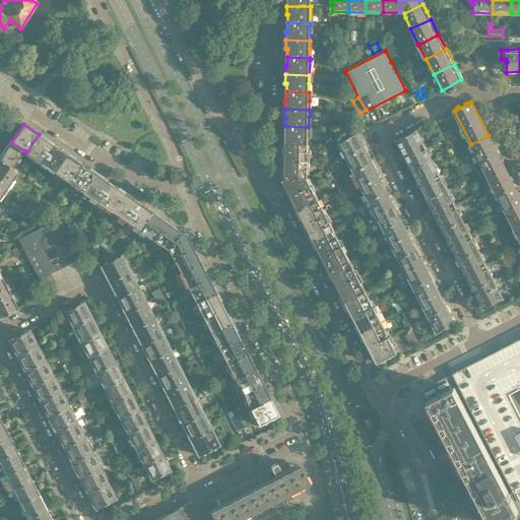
[(308,144),(308,136),(308,127),(285,126),(285,135),(283,135),(283,144),(308,144)]
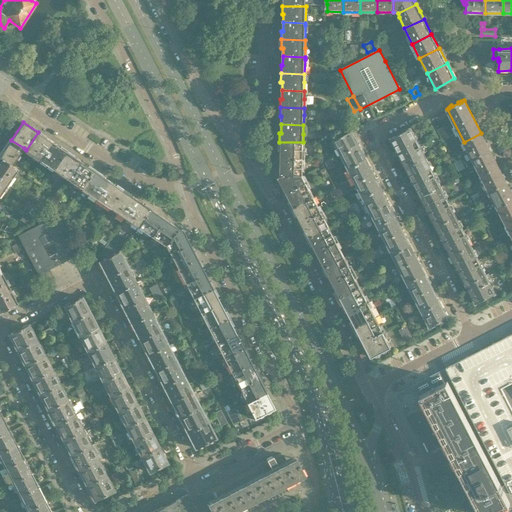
[(410,128),(391,138),(398,153),(418,143),(410,128)]
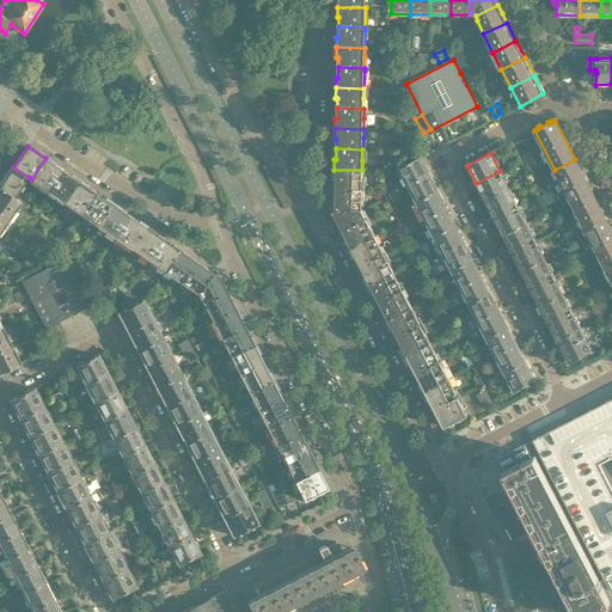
[(429,175),(421,157),(399,167),(408,185),(429,175)]
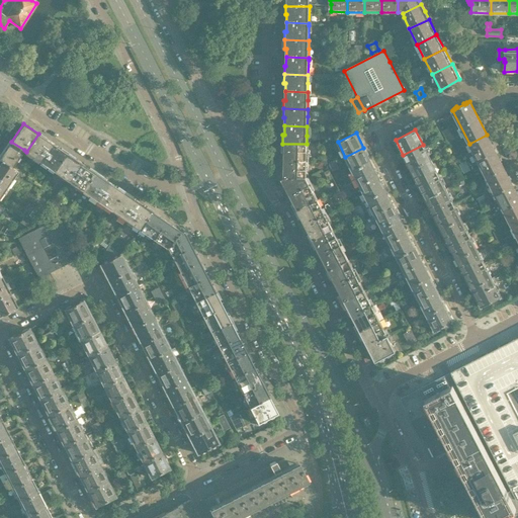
[(52,144),(38,134),(26,152),(39,161),(52,144)]
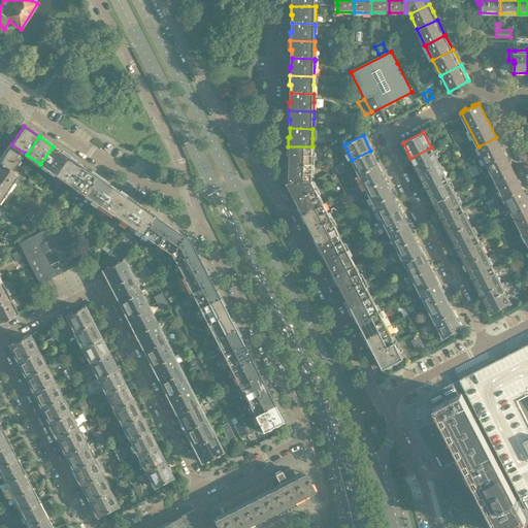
[(514,171),(500,145),(496,137),(479,146),(496,180),(514,171)]
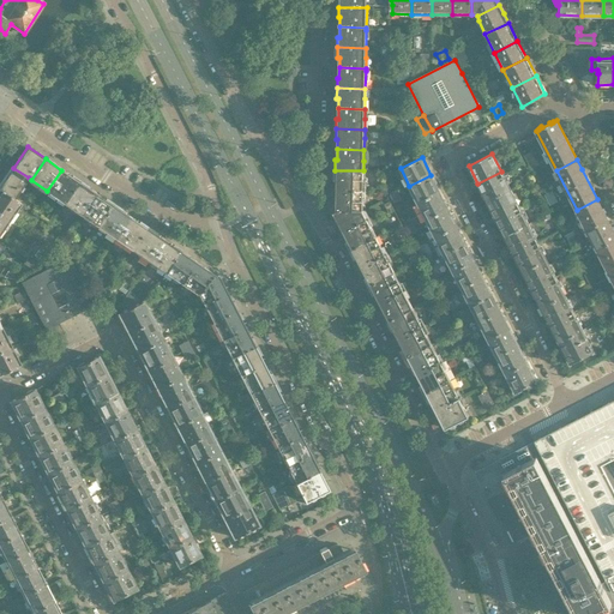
[(13,168),(0,186),(0,187),(14,198),(29,178),(13,168)]
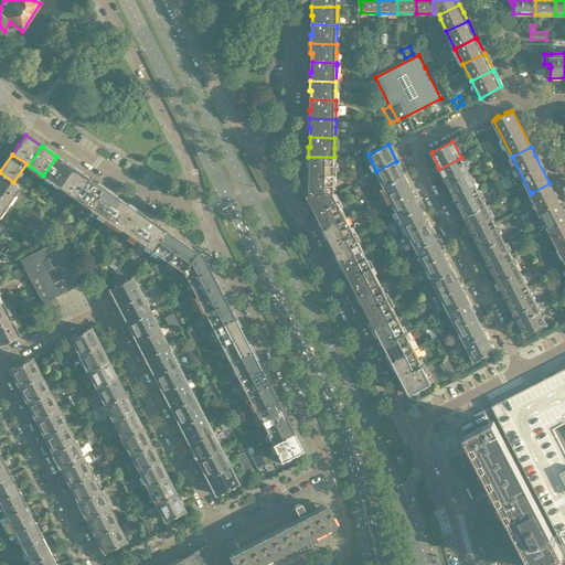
[(73,168),(56,157),(43,176),(60,187),(73,168)]
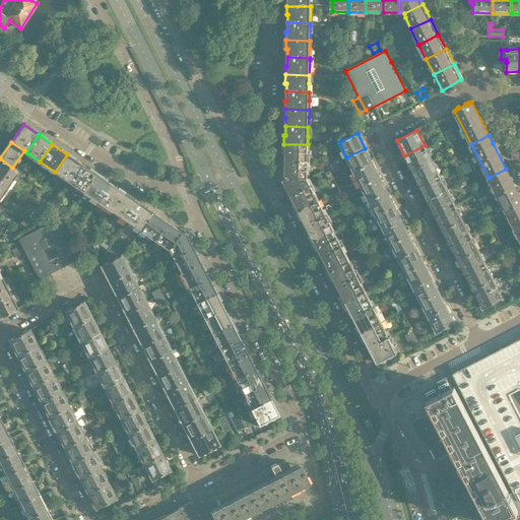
[(308,161),(308,144),(283,144),(283,151),(285,151),(285,160),(308,161)]
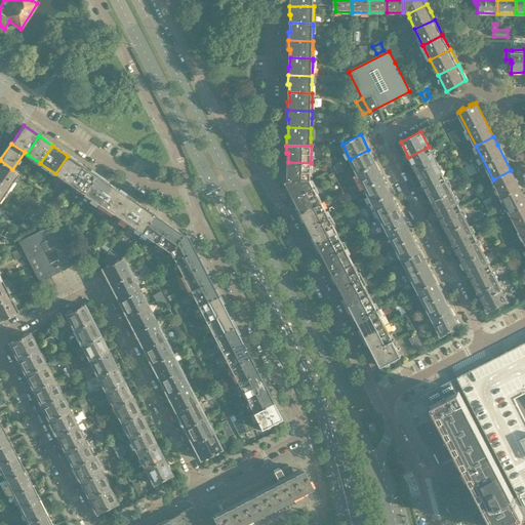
[(429,147),(408,157),(416,171),(436,161),(429,147)]
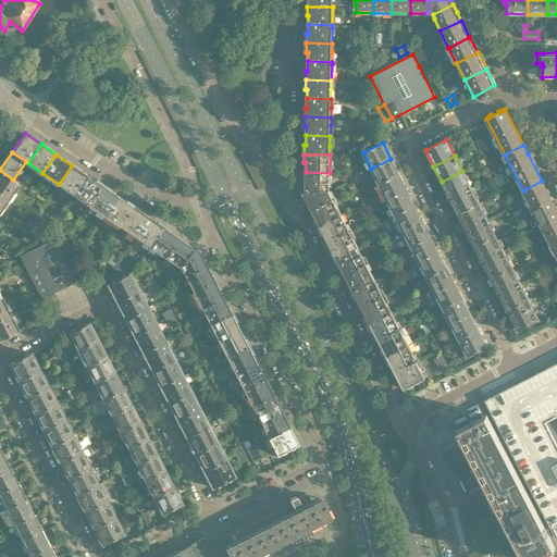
[(398,174),(395,166),(391,159),(371,169),(380,184),(398,174)]
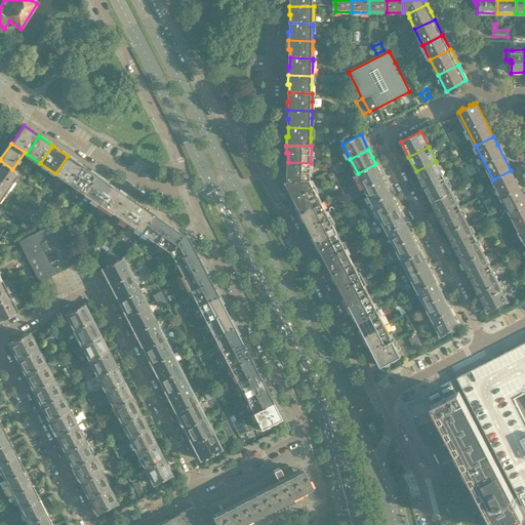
[(82,165),(68,156),(55,173),(70,184),(82,165)]
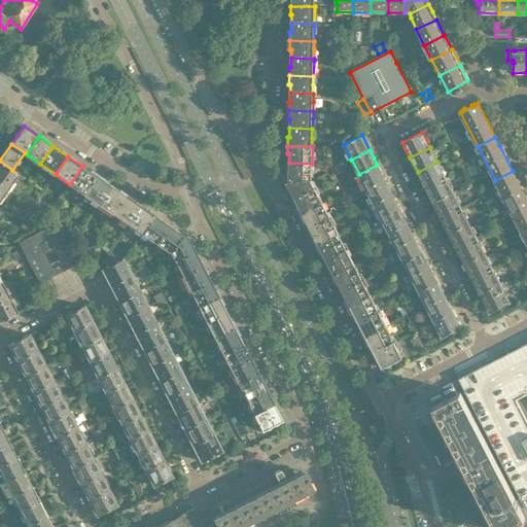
[(0,161),(0,182),(8,189),(19,174),(12,170),(0,161)]
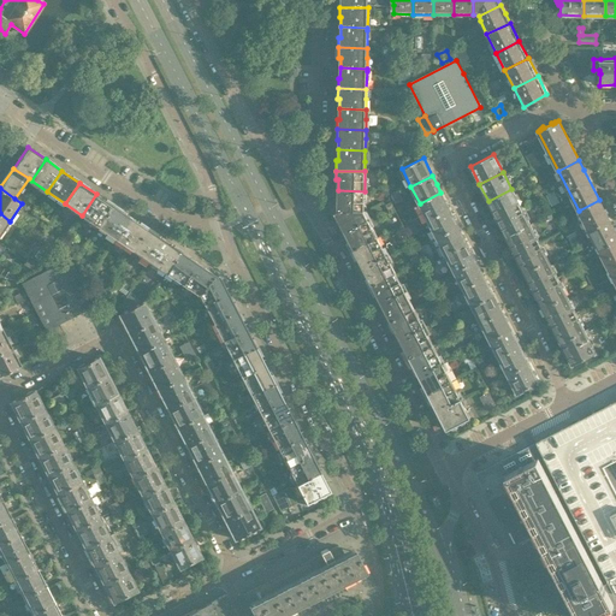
[(511,189),(489,201),(497,219),(521,207),(511,189)]
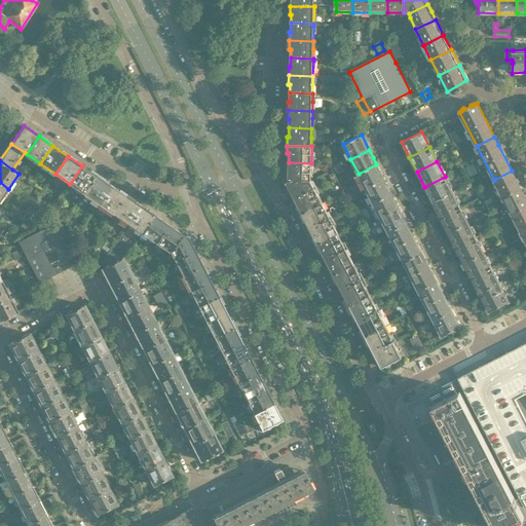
[(310,181),(311,171),(311,163),(289,162),(288,181),(310,181)]
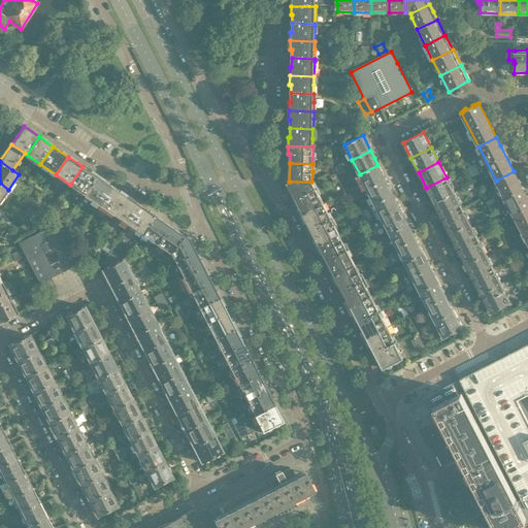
[(377,165),(360,174),(367,189),(386,179),(377,165)]
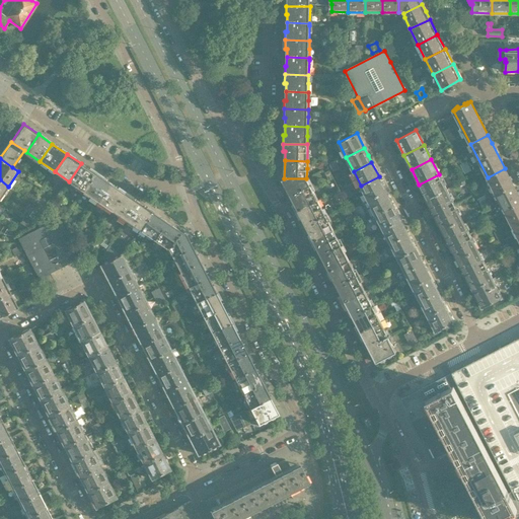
[(95,173),(81,163),(69,181),(82,191),(95,173)]
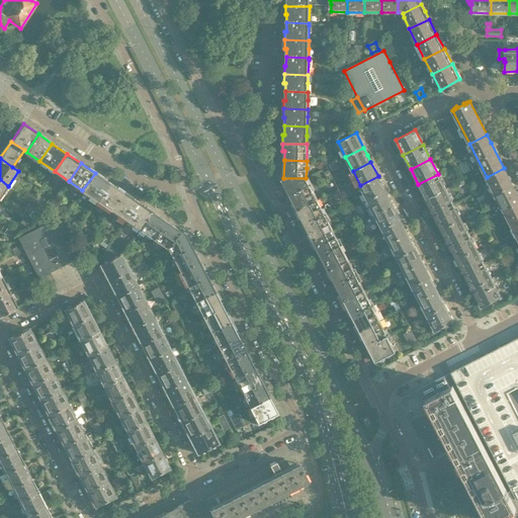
[(517,202),(517,195),(508,176),(504,168),(487,177),(503,210),(517,202)]
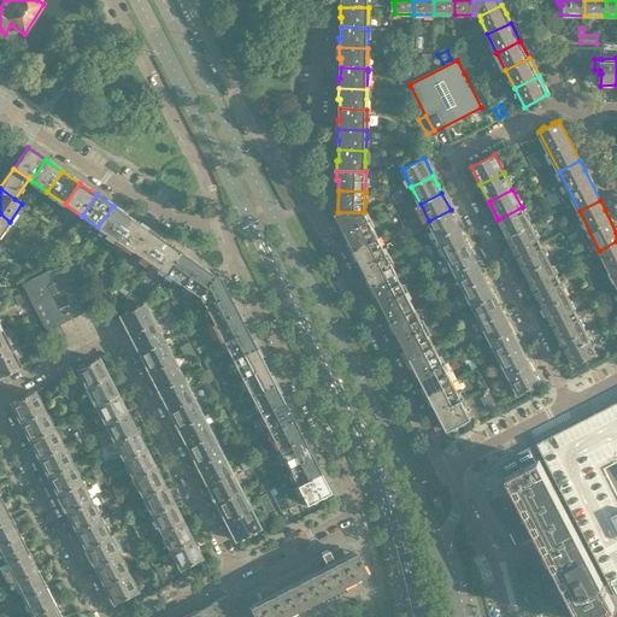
[(395,212),(391,203),(386,206),(391,215),(395,212)]
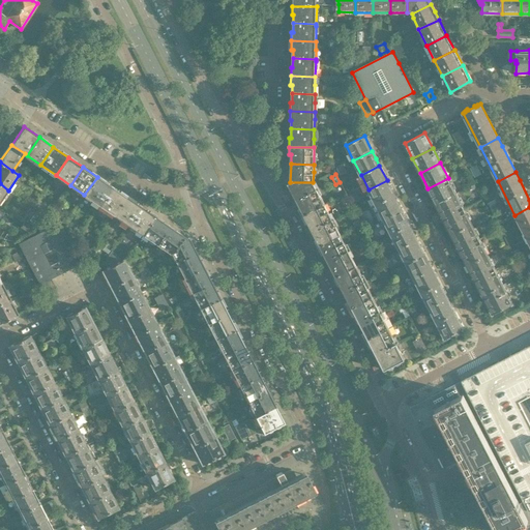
[(112,186),(97,177),(84,195),(98,205),(112,186)]
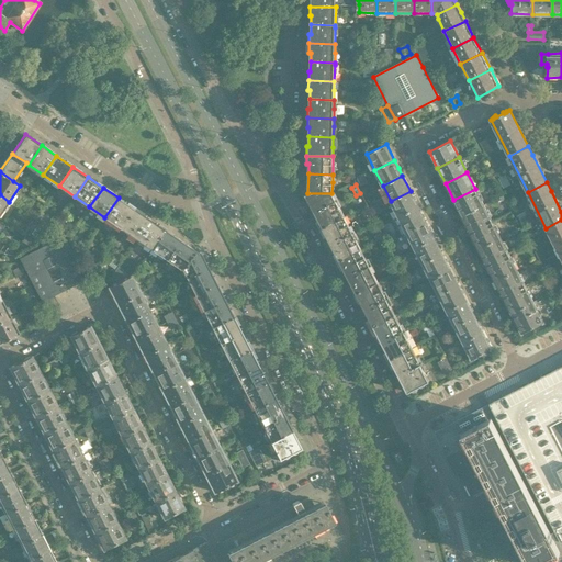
[(475,189),(453,200),(462,216),(484,205),(475,189)]
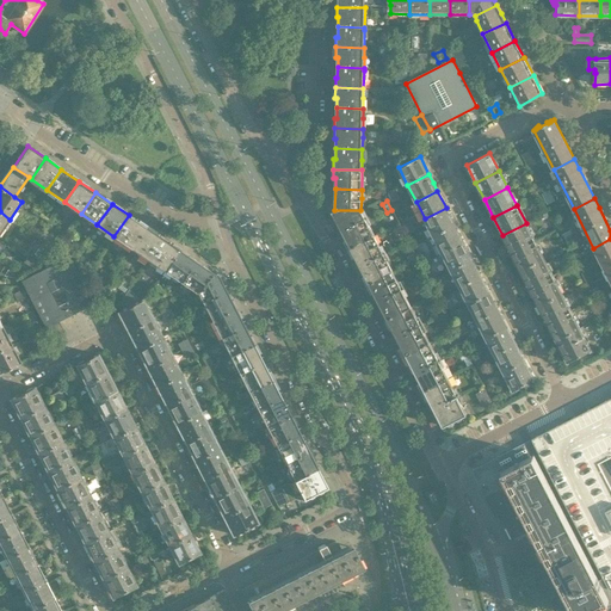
[(446,208),(425,218),(433,236),(455,224),(446,208)]
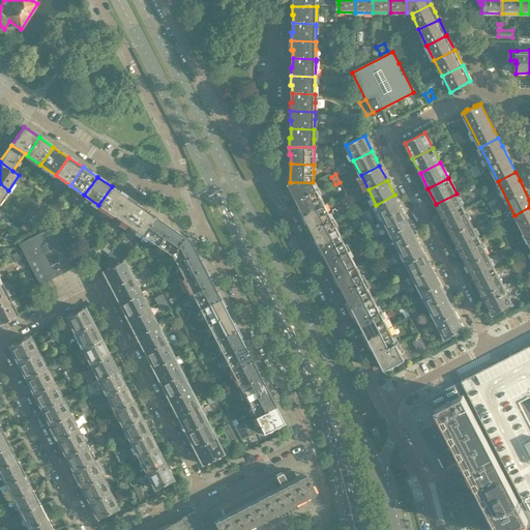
[(317,189),(314,183),(313,182),(290,182),(288,183),(296,200),(317,189)]
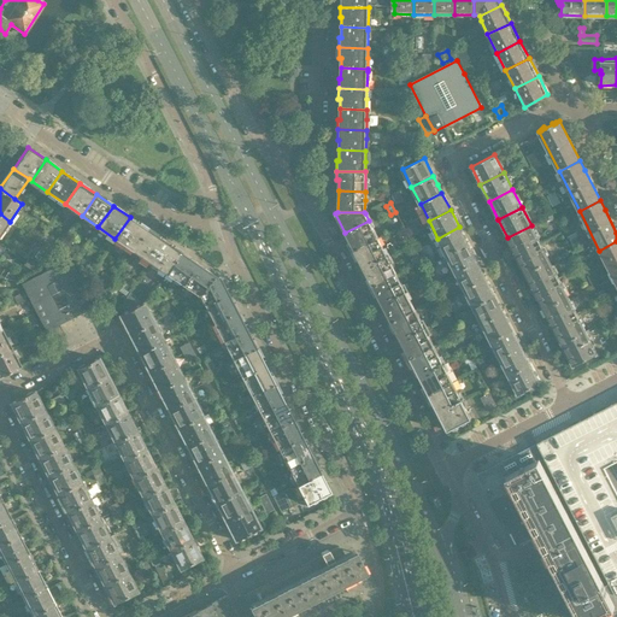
[(0,213),(0,235),(10,222),(0,213)]
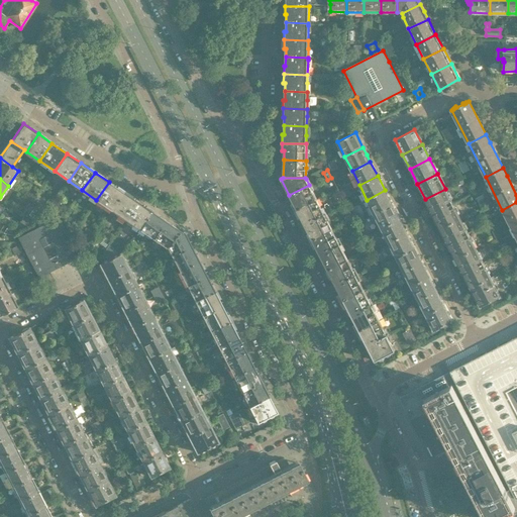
[(122,191),(109,182),(96,200),(110,209),(122,191)]
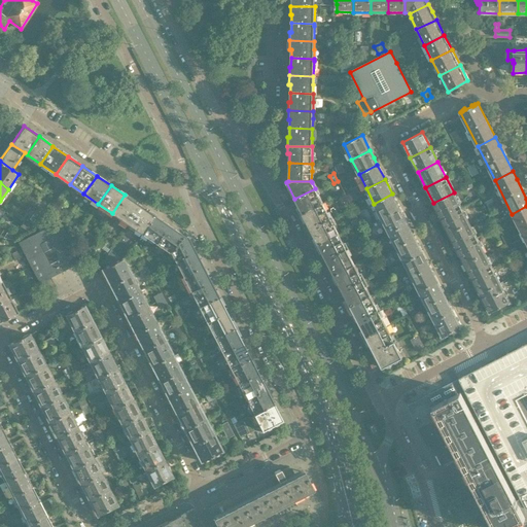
[(323,204),(318,194),(315,188),(294,199),(299,207),(297,207),(302,215),(323,204)]
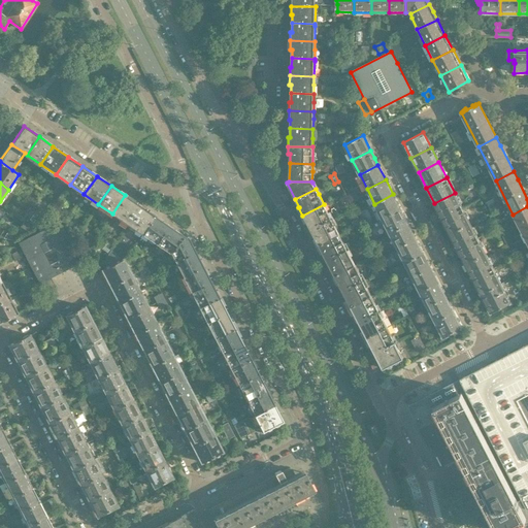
[(462,207),(455,193),(434,203),(441,218),(462,207)]
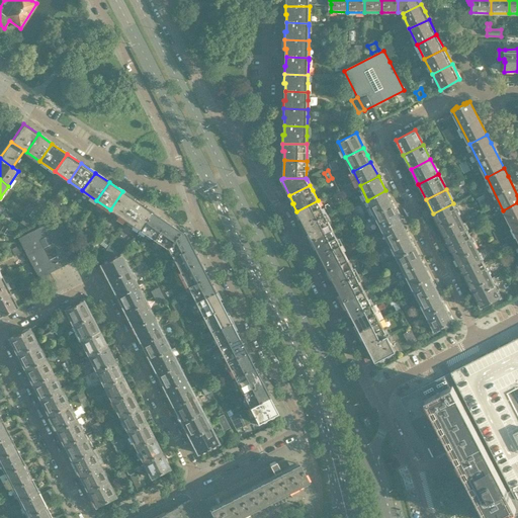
[(385,190),(367,200),(374,213),(393,204),(385,190)]
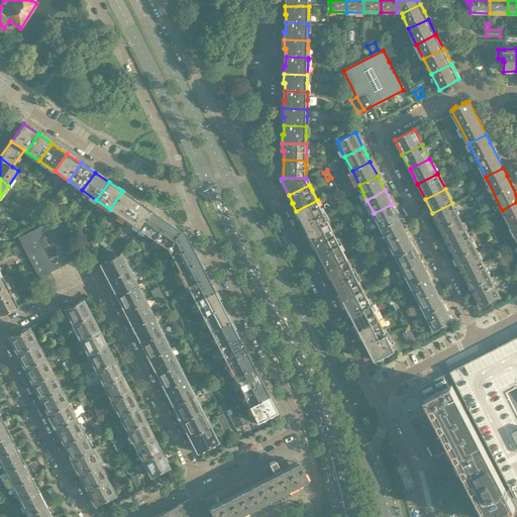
[(124,219),(136,201),(122,191),(110,209),(124,219)]
